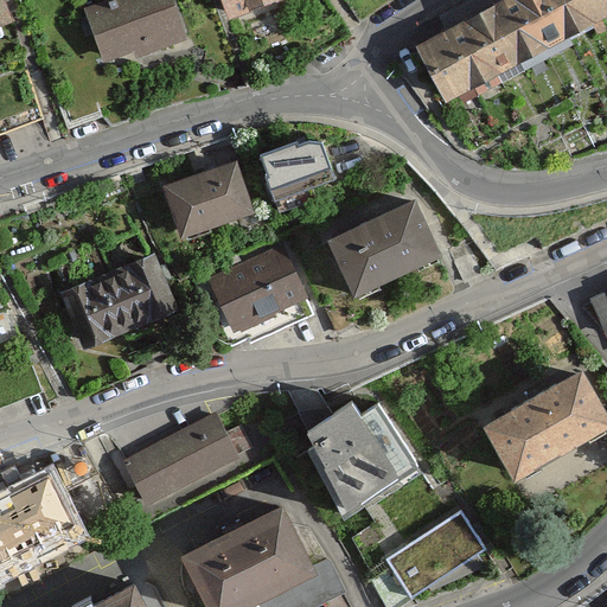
[(167,0),(114,0),(82,12),(100,63),(132,51),(138,66),(186,49),(167,0)]
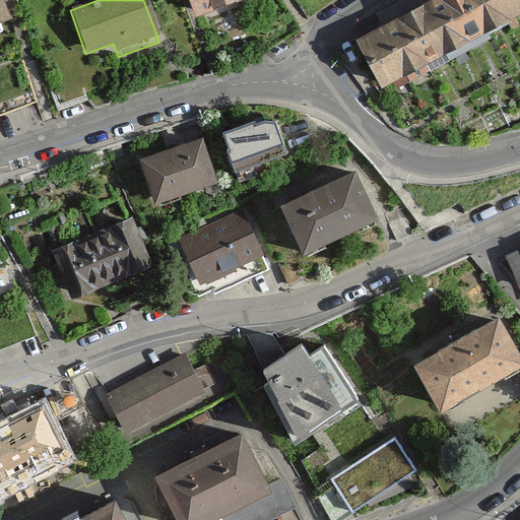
[(234,0),(189,0),(196,15),(234,0)]
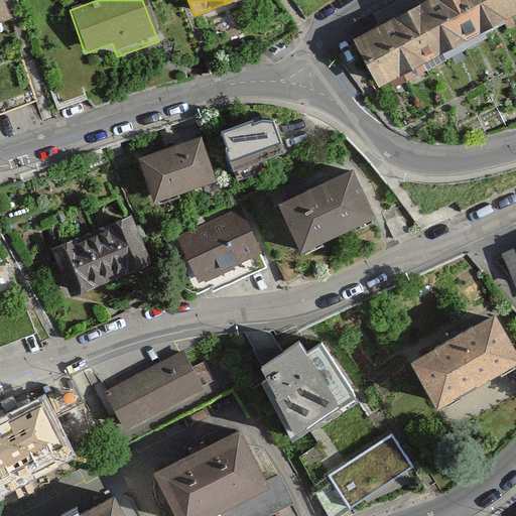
[(515,0),(406,0),(347,31),(375,87),(515,13),(515,0)]
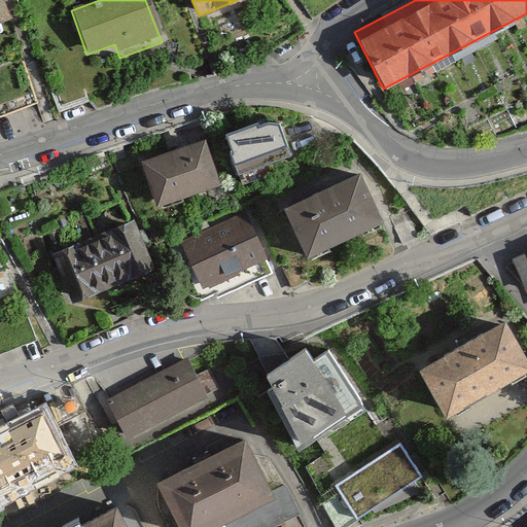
[(219,136),(234,179),(290,160),(276,116),(219,136)]
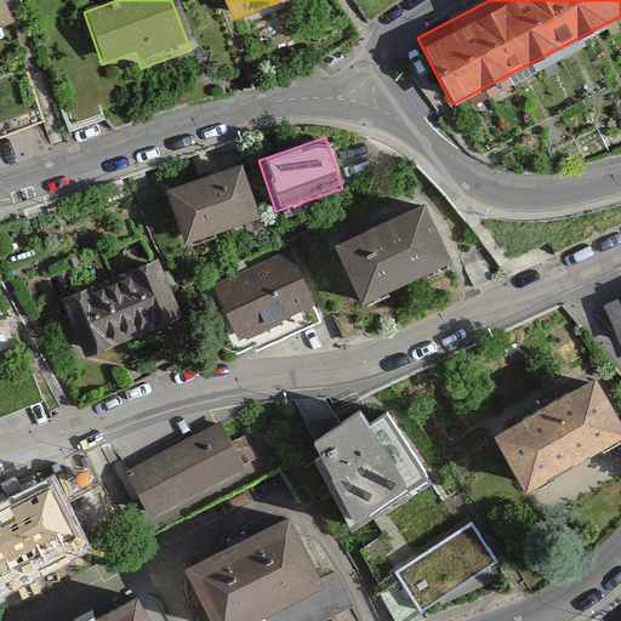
[(169,193),(189,248),(260,222),(240,166),(169,193)]
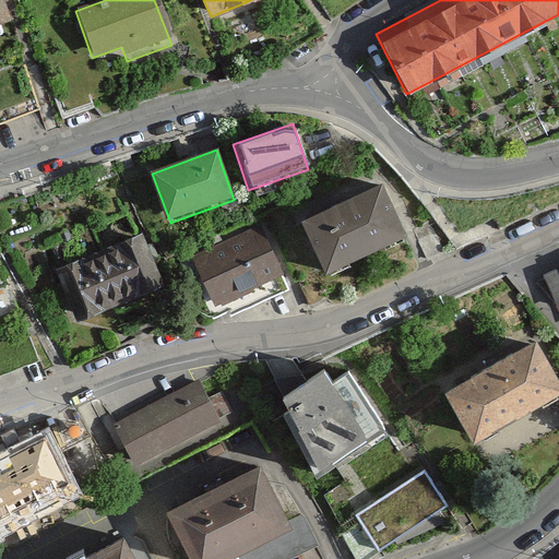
[(306,223),(329,274),(407,239),(384,188),(306,223)]
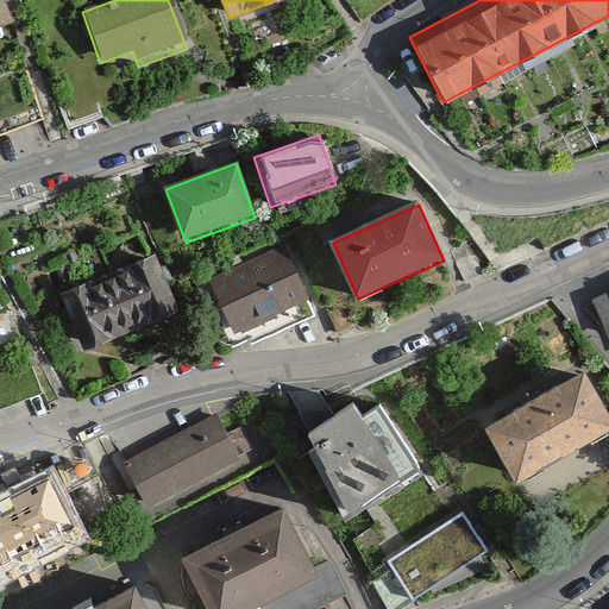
[(237,349),(314,316),(284,248),(208,280),(237,349)]
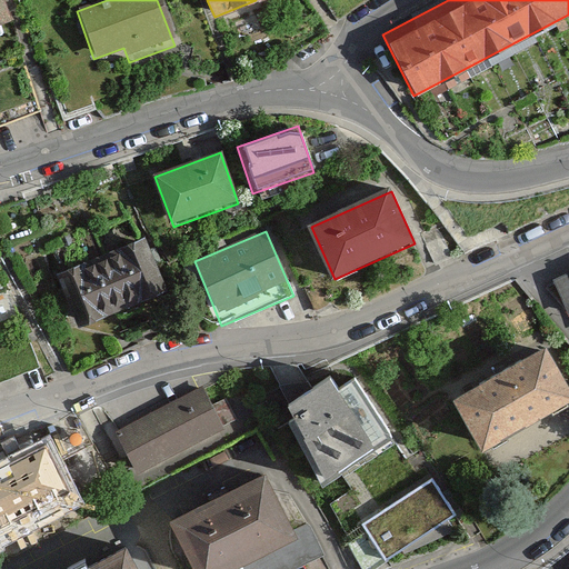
[(79,325),(163,288),(142,238),(57,276),(79,325)]
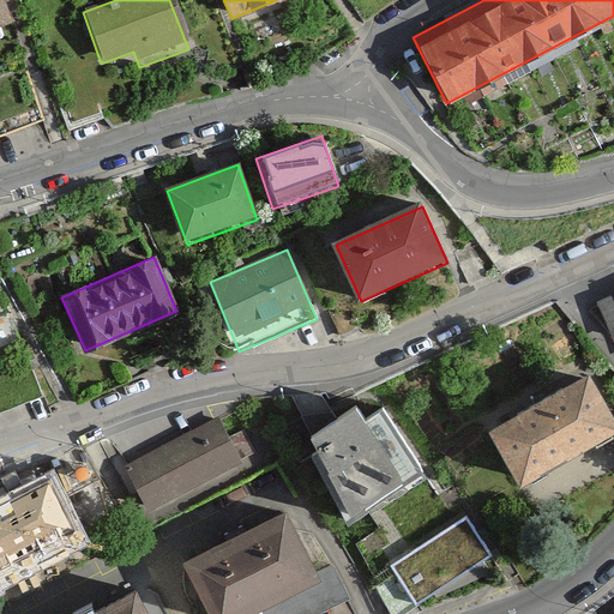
[(613,290),(595,301),(613,339),(613,290)]
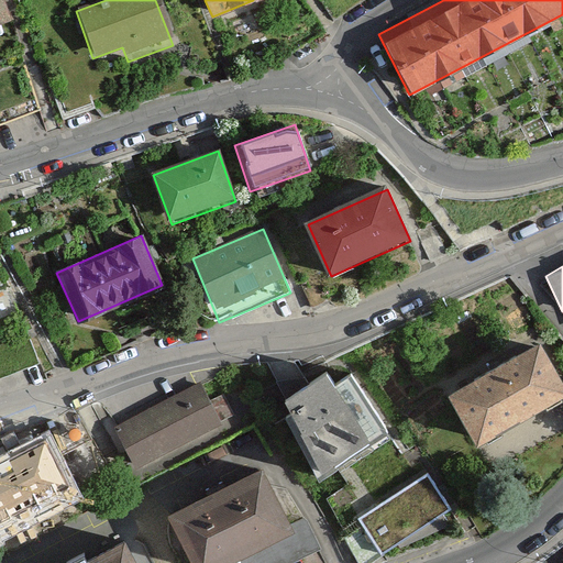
[(441,388),(475,448),(562,396),(562,377),(537,333),(441,388)]
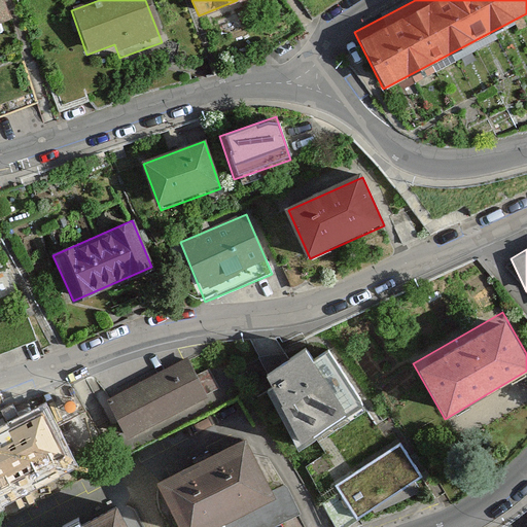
[(315,341),(253,383),(296,448),(359,407),(315,341)]
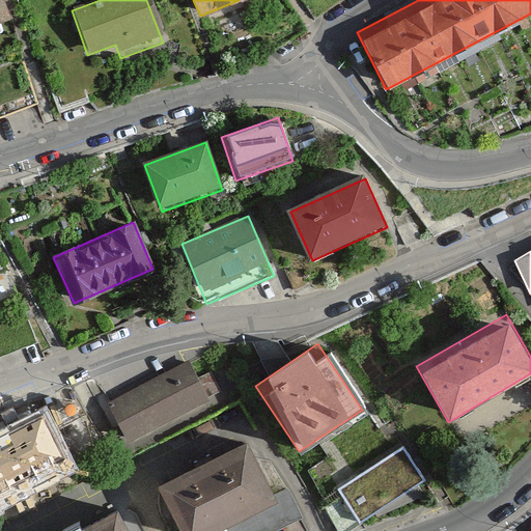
[(107,408),(126,443),(212,398),(192,363),(107,408)]
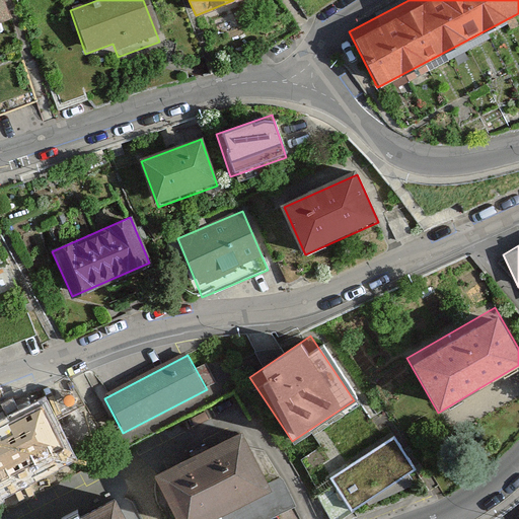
[(0,482),(65,447),(42,403),(0,425),(0,482)]
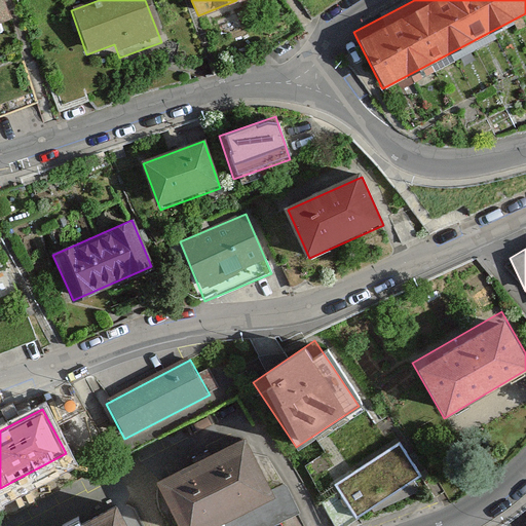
[(153,482),(175,525),(202,525),(269,493),(242,438),(153,482)]
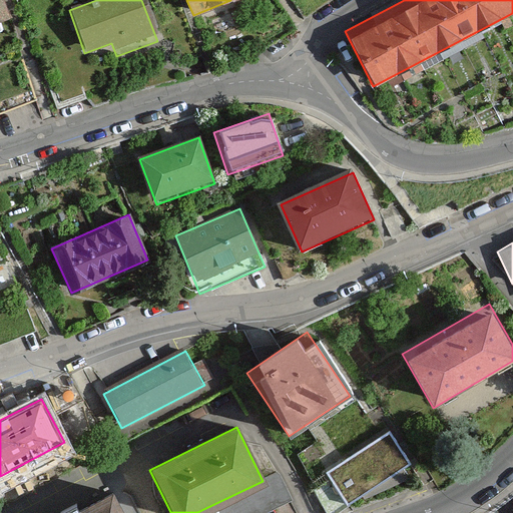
[(391,432),(332,471),(349,500),(363,493),(366,499),(411,481),(404,470),(413,464),(391,432)]
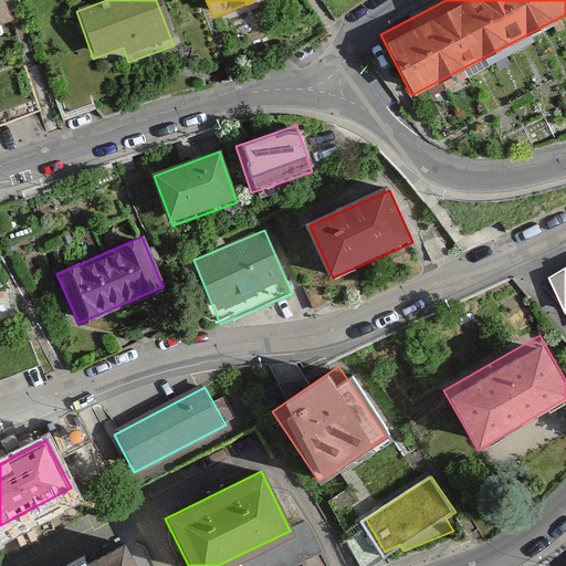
[(134,565),(126,551),(95,565),(134,565)]
